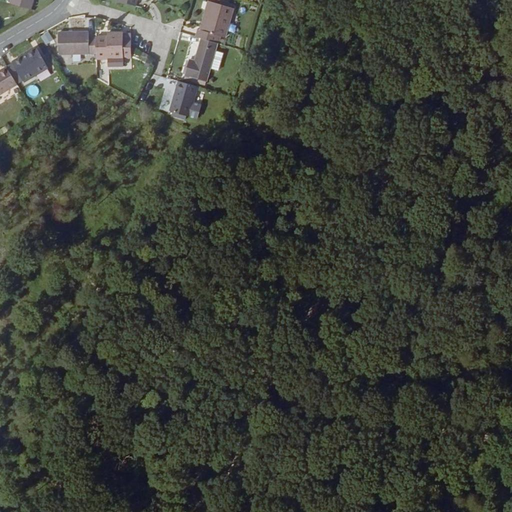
[(11,0),(10,5),(31,11),(33,0),(11,0)]
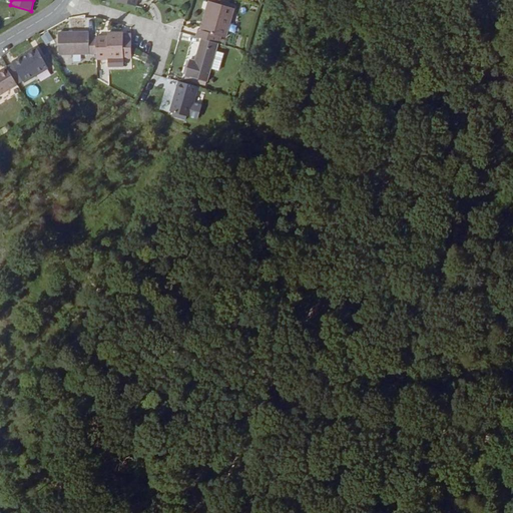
[(216,5),(213,4),(203,33),(207,34),(216,5)]
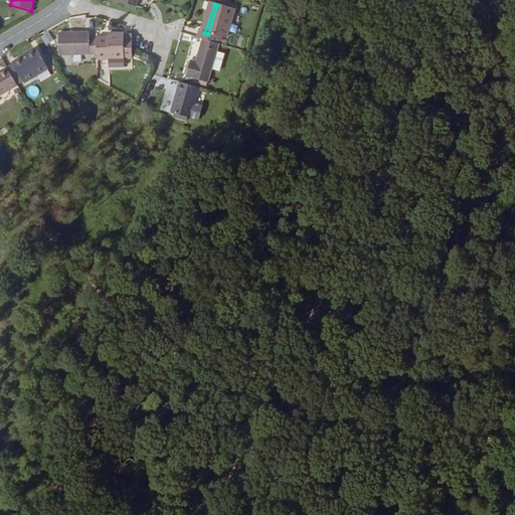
[(216,44),(219,45),(220,45),(222,38),(225,39),(235,10),(217,5),(208,34),(204,33),(199,31),(197,38),(202,40),(216,44)]
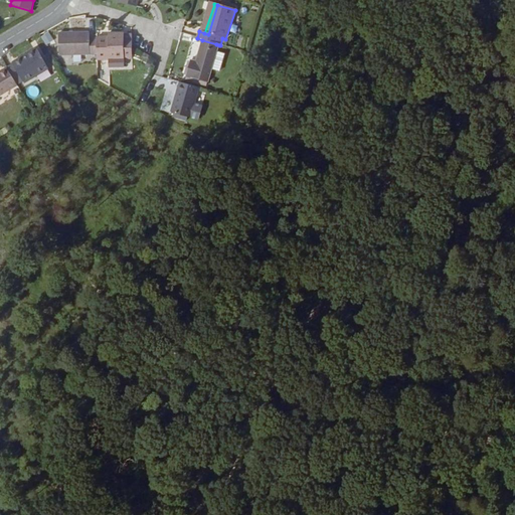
[(97,44),(97,41),(90,41),(90,33),(59,34),(59,56),(98,55),(97,44)]
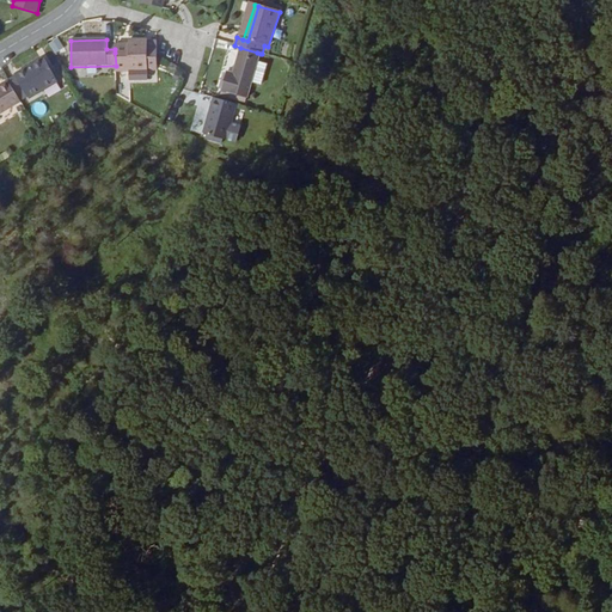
[(115,46),(115,49),(115,53),(116,66),(116,72),(157,72),(157,42),(147,42),(146,41),(127,41),(127,46),(115,46)]
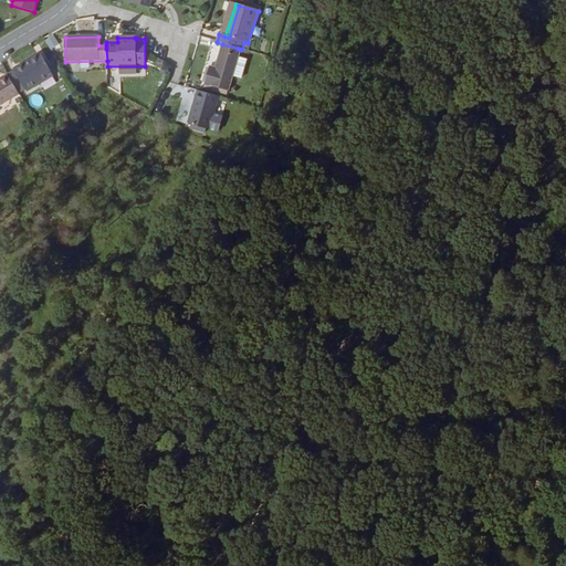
[(228,92),(241,50),(238,49),(222,44),(216,69),(210,67),(205,85),(228,92)]
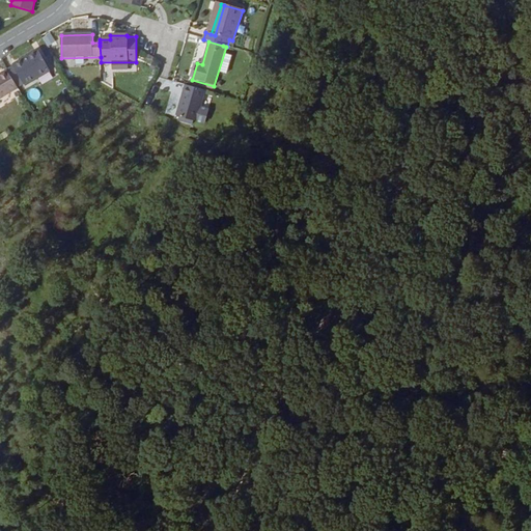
[(7,72),(16,84),(22,81),(25,86),(50,72),(38,52),(7,71),(7,72)]
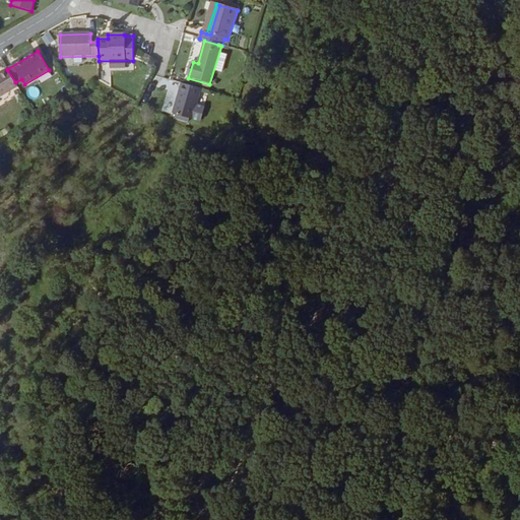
[(15,82),(7,70),(0,74),(0,96),(17,87),(15,82)]
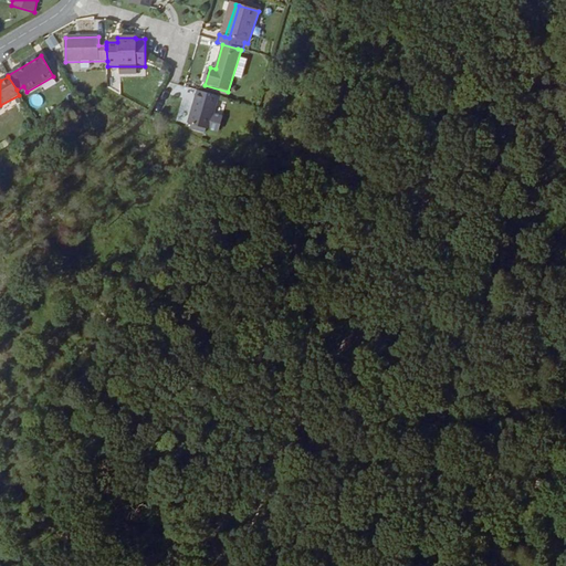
[(208,130),(218,97),(198,92),(188,125),(208,130)]
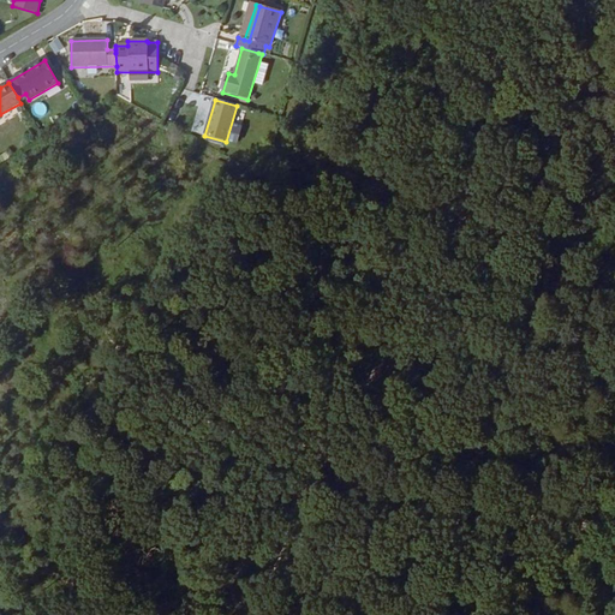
All buildings are outlined.
